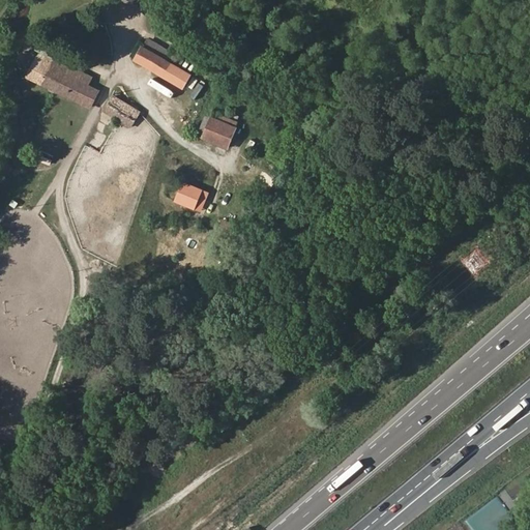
[(43,36),(35,51),(39,54),(68,68),(70,64),(76,53),(43,36)]
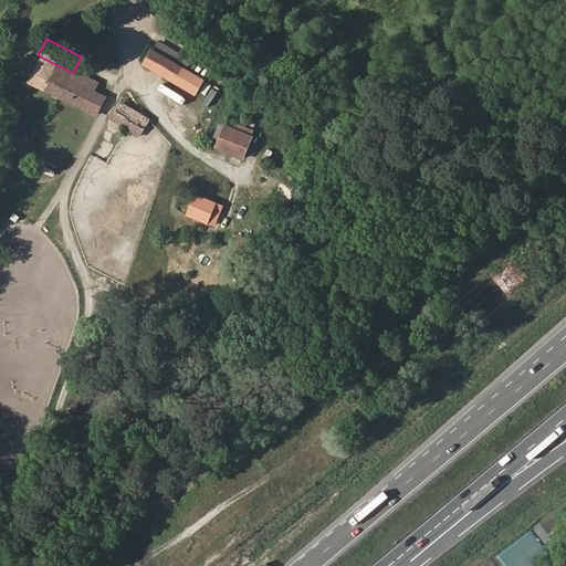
[(197,95),(206,81),(182,66),(187,60),(158,42),(145,63),(197,95)]
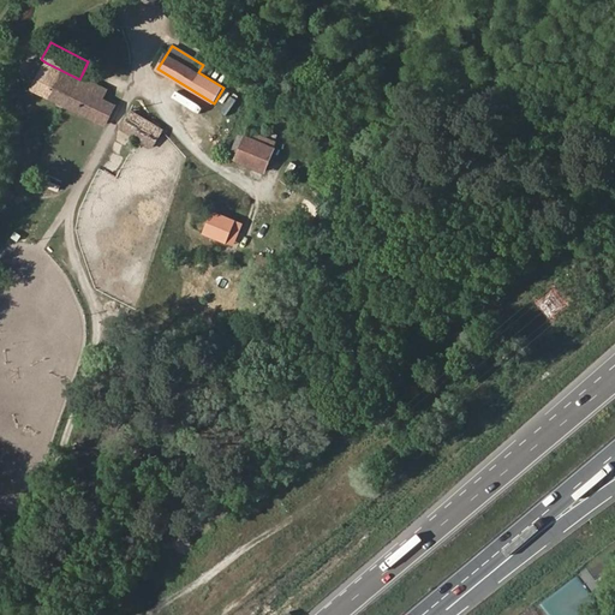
[(114,105),(100,97),(77,85),(79,79),(46,63),(33,89),(105,126),(114,105)]
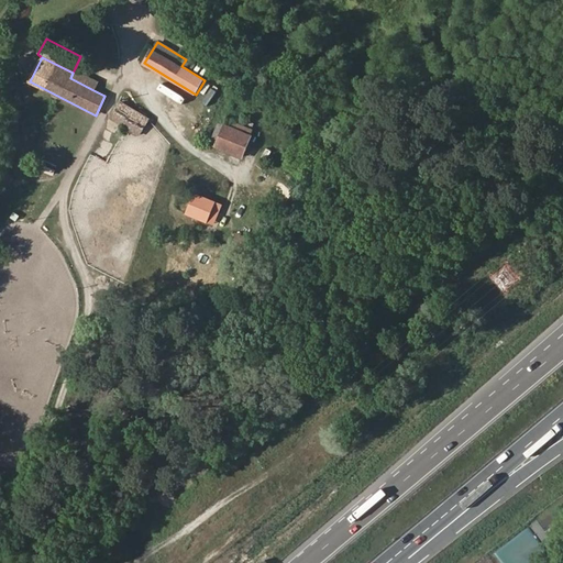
[(96,79),(75,68),(73,73),(70,78),(91,89),(96,79)]
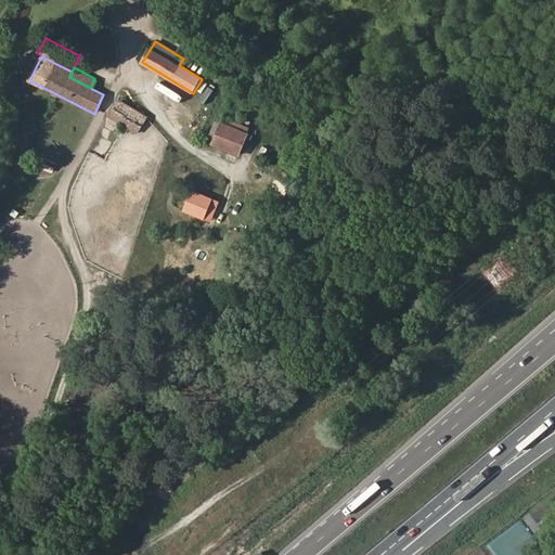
[(108,115),(138,132),(146,117),(118,99),(108,115)]
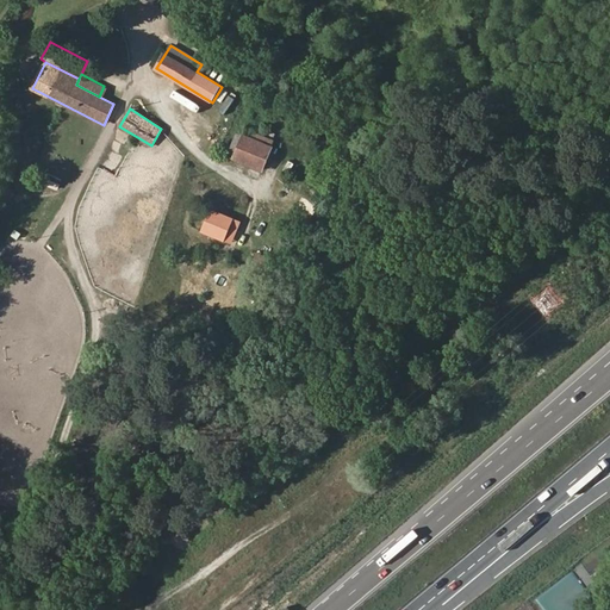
[(229,155),(262,169),(275,141),(248,130),(246,136),(238,134),(229,155)]
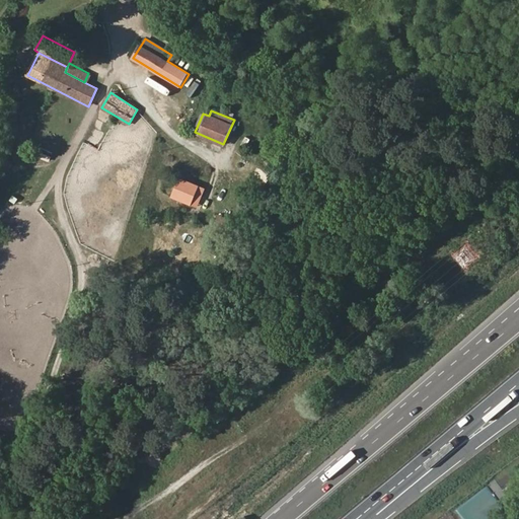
[(40,156),(49,160),(53,152),(43,148),(40,156)]
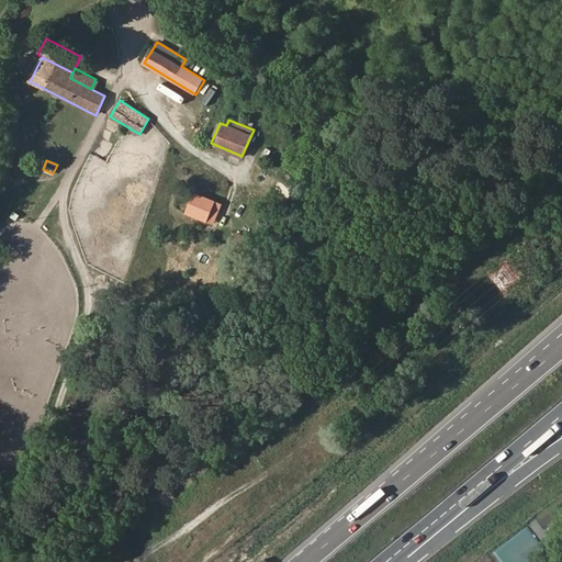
[(187,212),(213,224),(222,204),(195,193),(187,212)]
